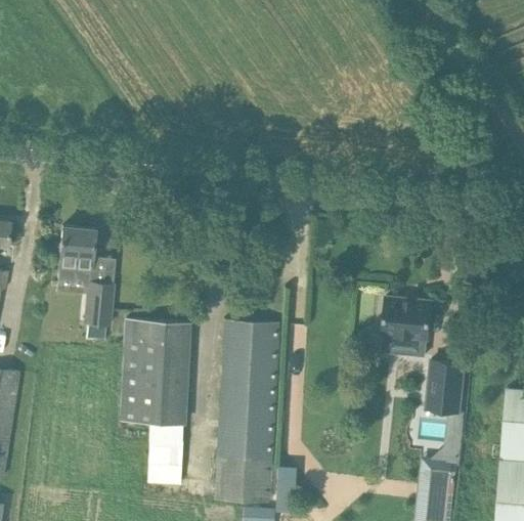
[(9,223),(0,221),(0,247),(7,248),(9,223)]
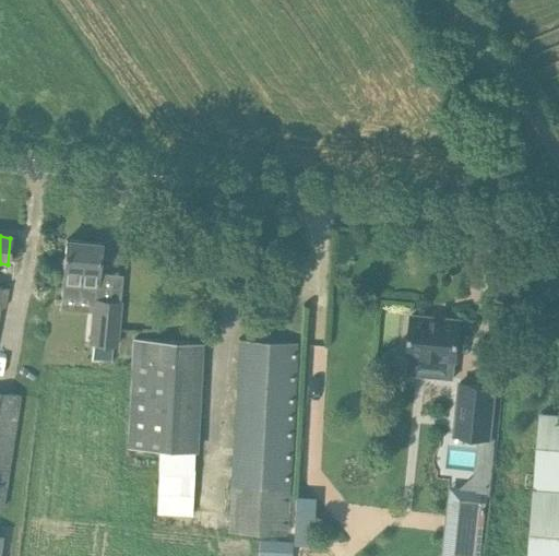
[(102,246),(67,243),(61,295),(96,298),(102,246)]
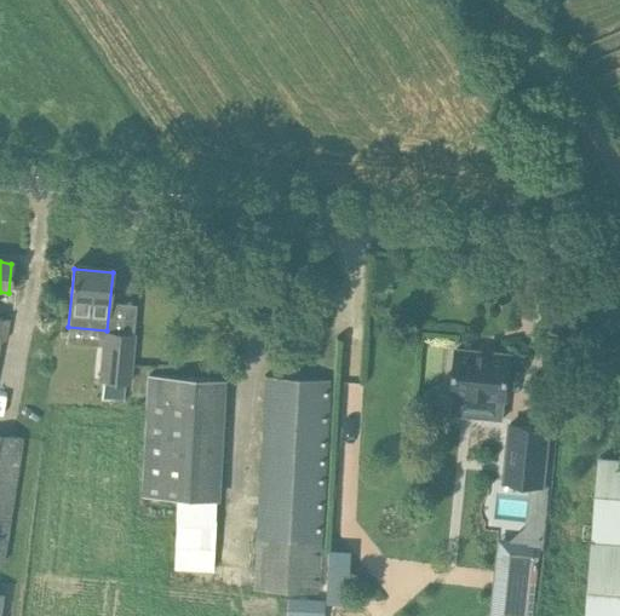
[(133,338),(104,335),(99,383),(128,386),(133,338)]
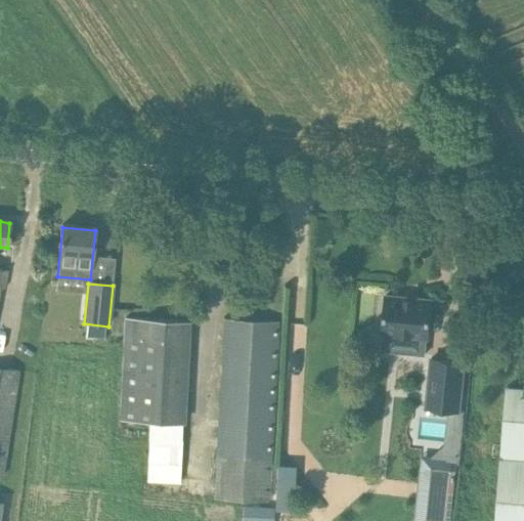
[(383,336),(382,353),(425,357),(427,340),(428,340),(432,302),(386,298),(382,336),(383,336)]
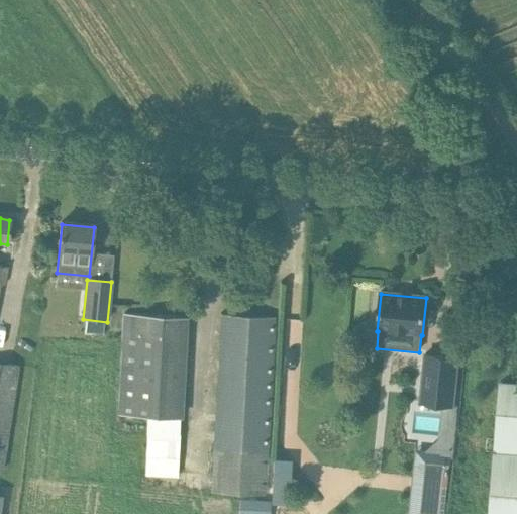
[(124,316),(123,337),(184,341),(185,319),(124,316)]
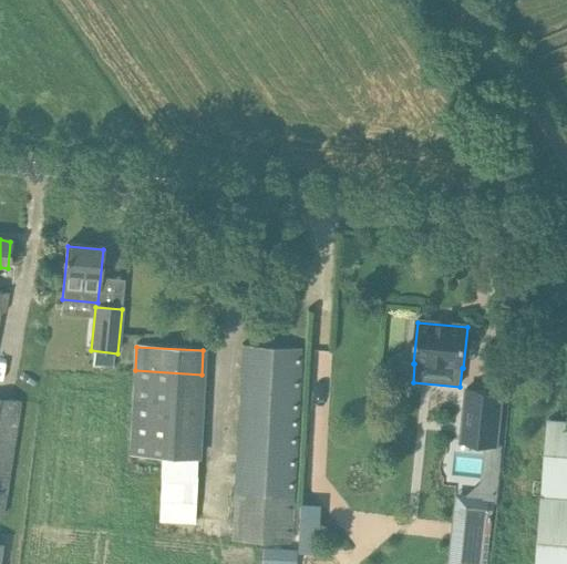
[(300,350),(243,347),(232,542),(290,545),(300,350)]
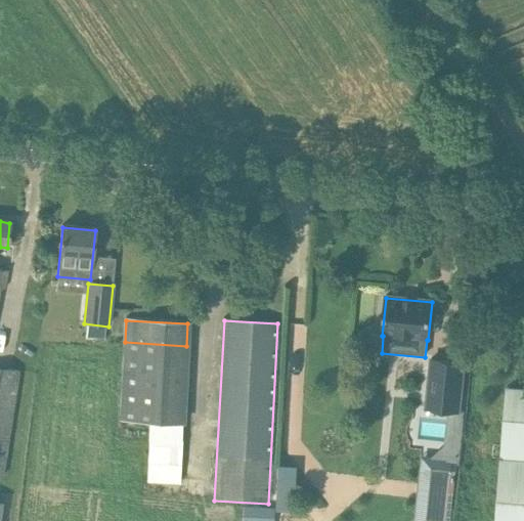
[(466,361),(430,358),(425,410),(461,414),(466,361)]
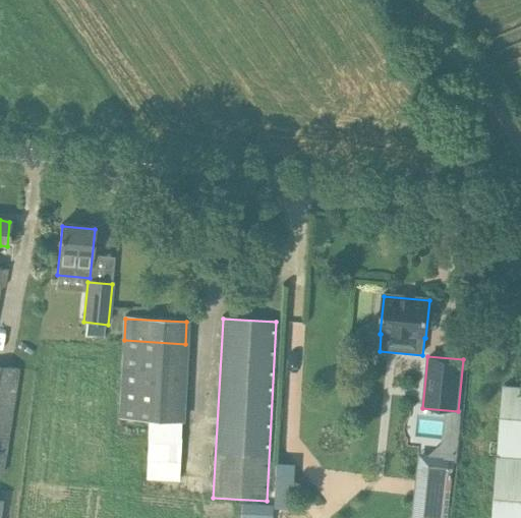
[(19,370),(0,366),(0,475),(3,476),(19,370)]
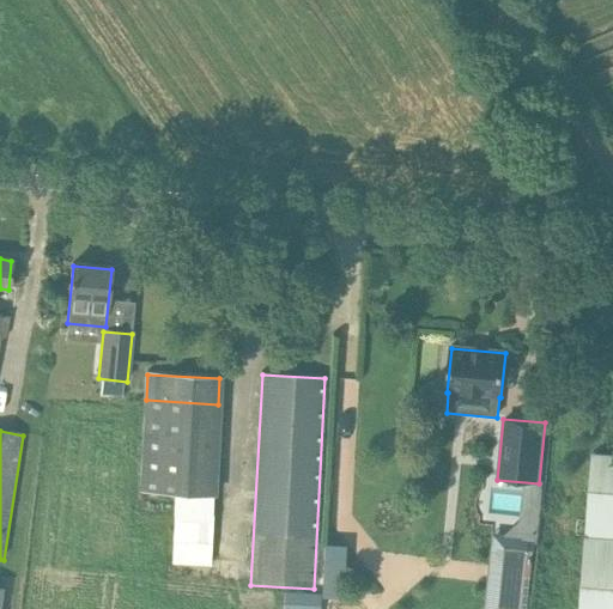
[(612,608),(612,455),(592,454),(580,608),(612,608)]
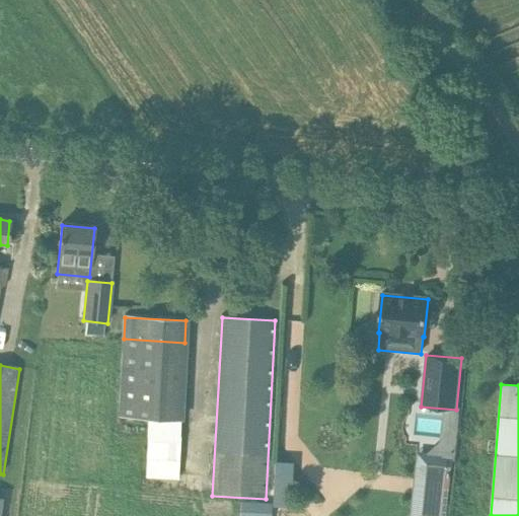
[(417,454),(415,480),(448,483),(450,457),(454,458),(455,446),(438,444),(427,455),(417,454)]
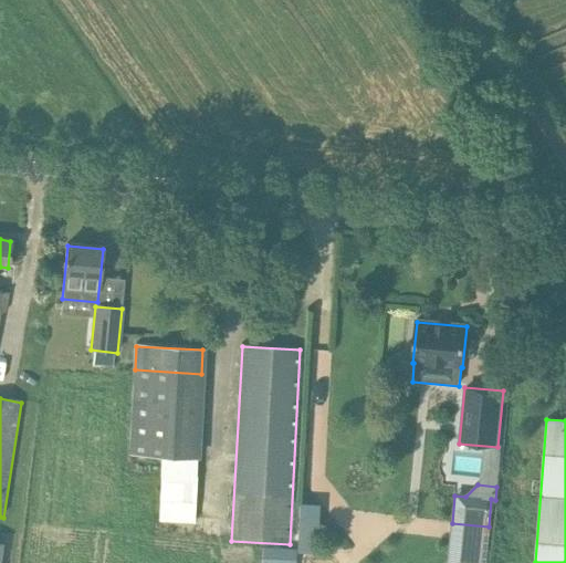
[(262,549),(260,562),(294,562),(296,551),(262,549)]
